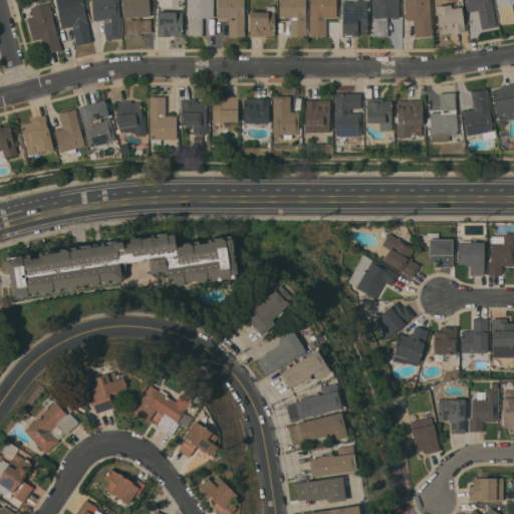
[(83,0),(90,38),(91,38),(92,42),(76,45),(73,26),(61,28),(56,0),(83,0)]
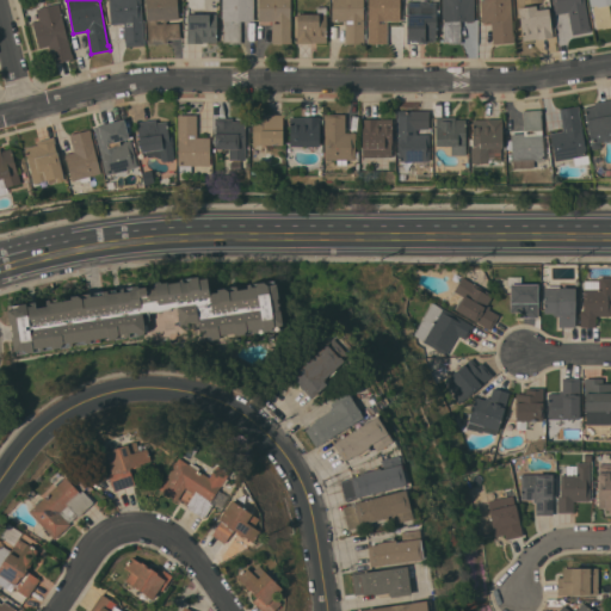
[(141,0),(143,38),(144,38),(144,45),(125,47),(124,23),(110,24),(109,0),(141,0)]
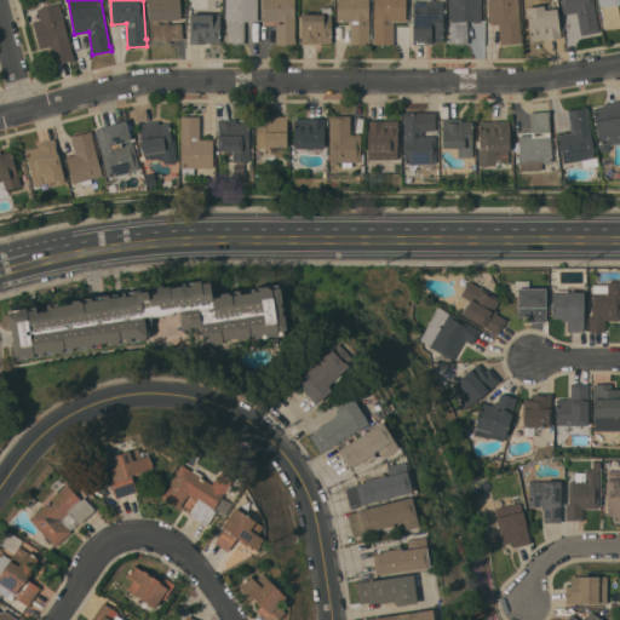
[(179,0),(182,19),(168,21),(168,24),(182,23),(183,39),(170,40),(170,44),(151,45),(148,0),(179,0)]
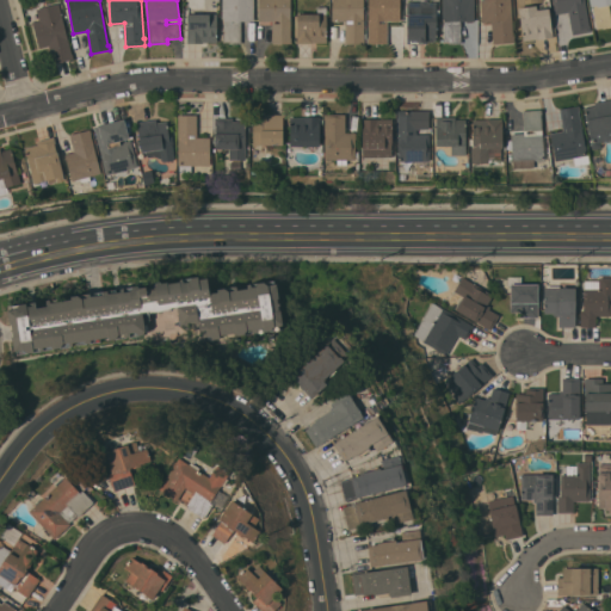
[(254,0),(254,20),(241,20),(241,43),(229,43),(229,42),(223,42),(223,20),(222,20),(222,0),(254,0)]
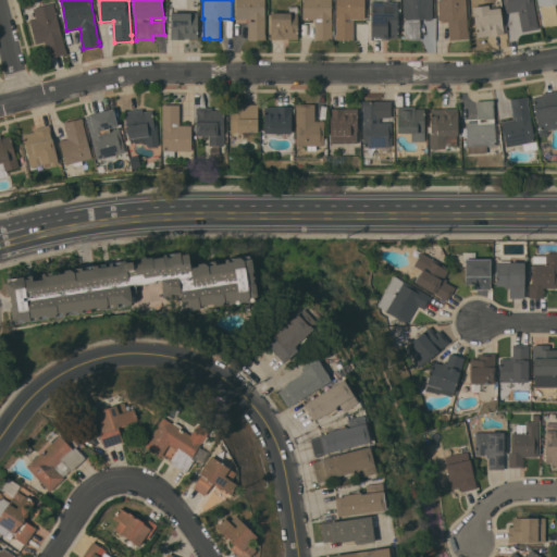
[(265,0),(265,39),(248,39),(248,20),(235,19),(235,0),(265,0)]
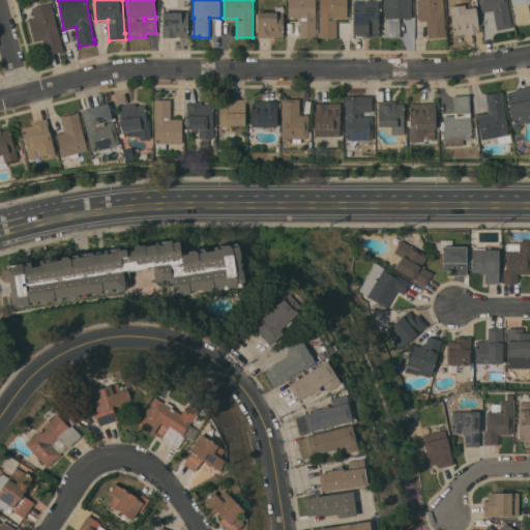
[(288,0),(316,0),(316,17),(316,37),(299,37),(299,19),(288,19),(288,0)]
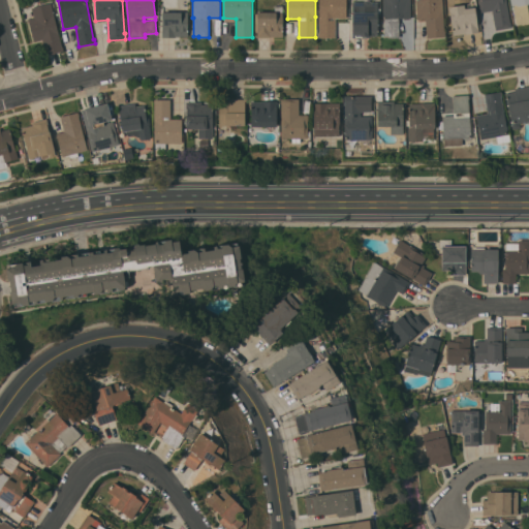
[(346,0),(346,18),(336,18),(335,37),(318,37),(318,0),(346,0)]
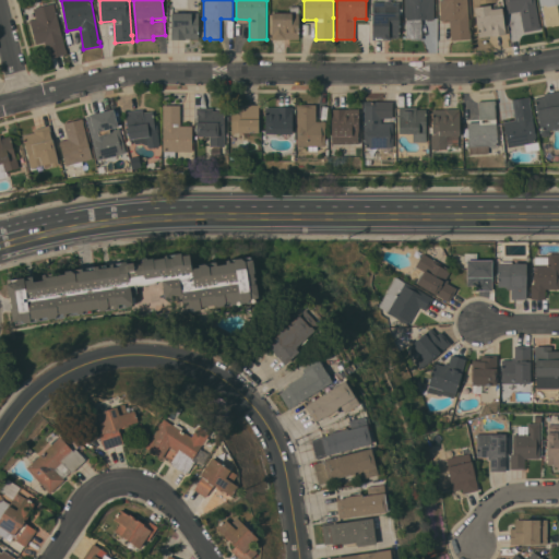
[(391,38),(391,39),(372,39),(372,2),(384,2),(385,0),(391,0),(392,1),(400,1),(399,36),(397,36),(396,38),(391,38)]
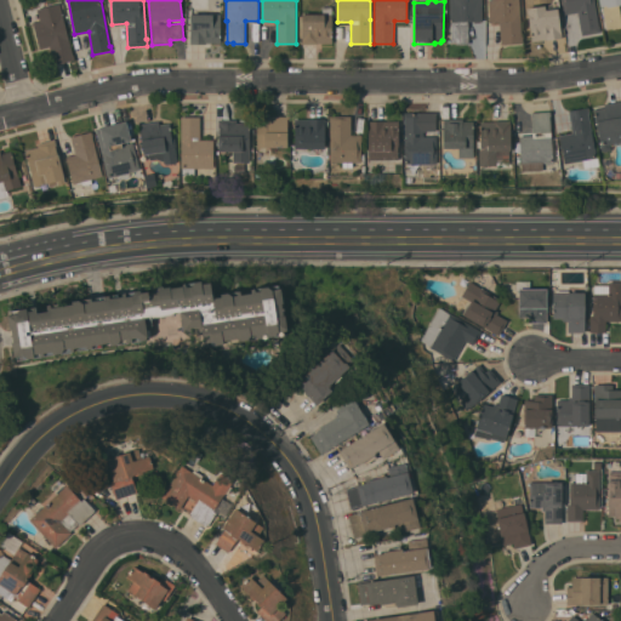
[(457,44),(457,43),(451,43),(451,20),(450,20),(450,0),(483,0),(483,21),(468,21),(468,44),(457,44)]
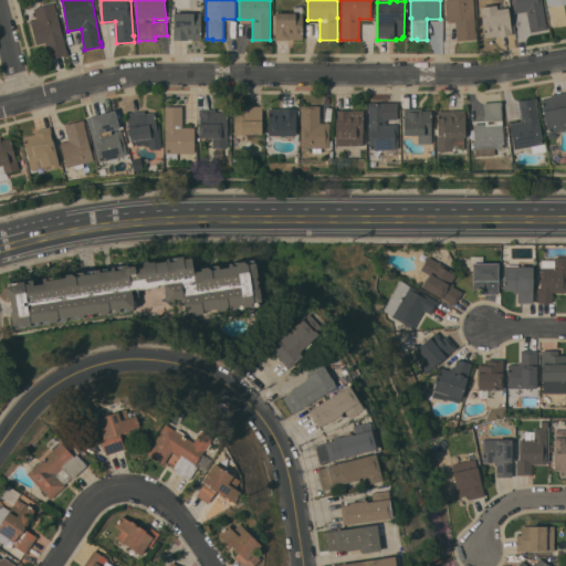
[(473,0),(475,32),(477,32),(477,39),(457,40),(456,19),(447,20),(446,0),(473,0)]
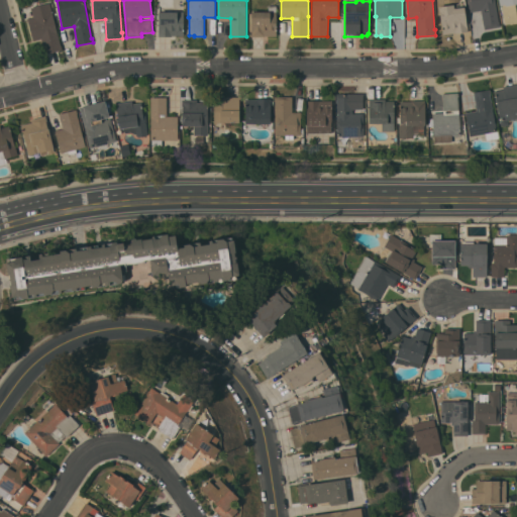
[(495,0),(499,21),(500,21),(501,26),(485,29),(481,10),(470,12),(467,0),(495,0)]
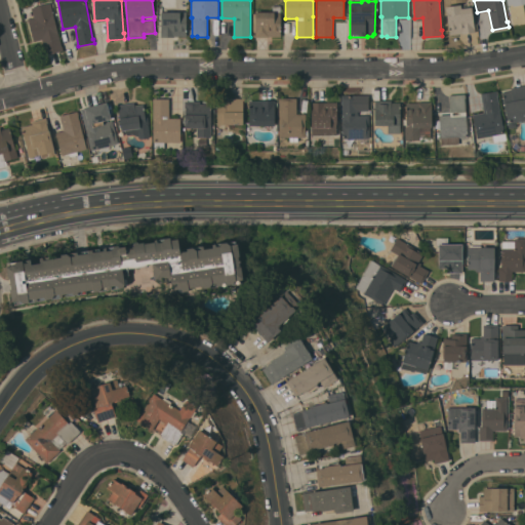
[(524,23),(518,25),(518,23),(512,24),(509,5),(508,5),(507,0),(524,0),(524,2),(524,3),(524,9),(524,23)]
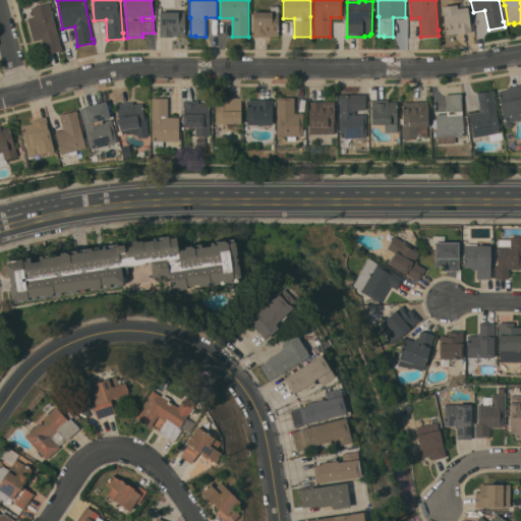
[(51,2),(62,50),(46,54),(42,39),(34,41),(27,18),(34,17),(32,7),(51,2)]
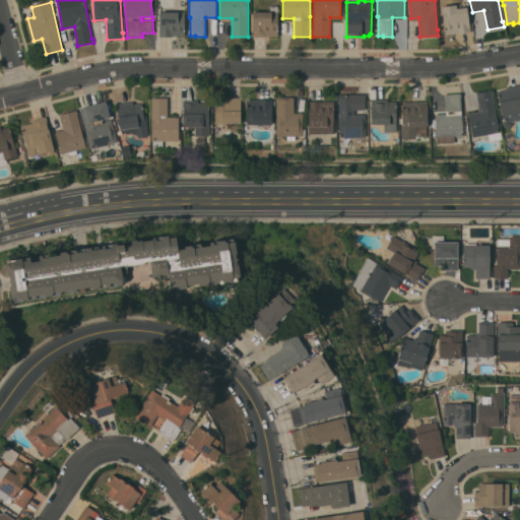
[(442,10),(449,9),(449,4),(463,2),(464,7),(467,6),(470,31),(458,34),(458,33),(446,35),(442,10)]
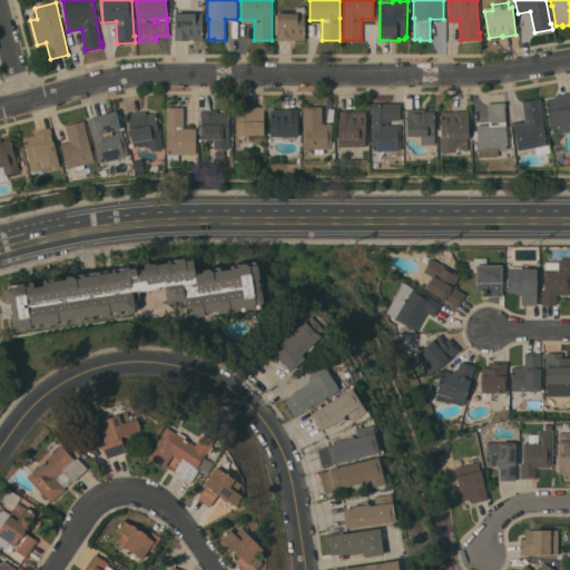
[(304,6),(305,39),(277,39),(277,12),(296,12),(296,6),(304,6)]
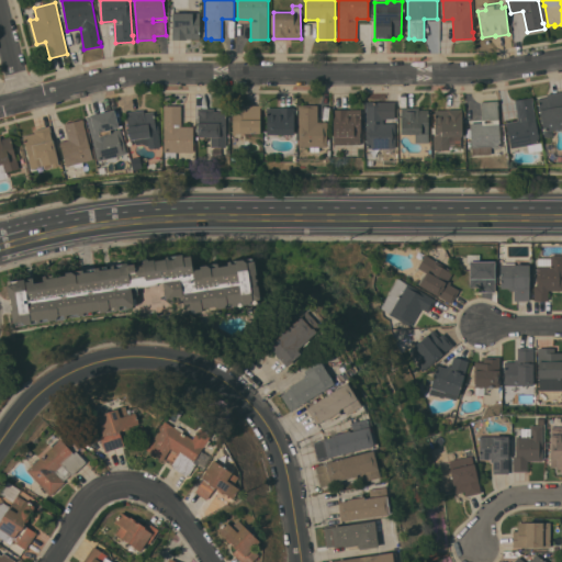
[(187,38),(187,40),(172,40),(172,12),(191,12),(191,11),(200,11),(200,38),(187,38)]
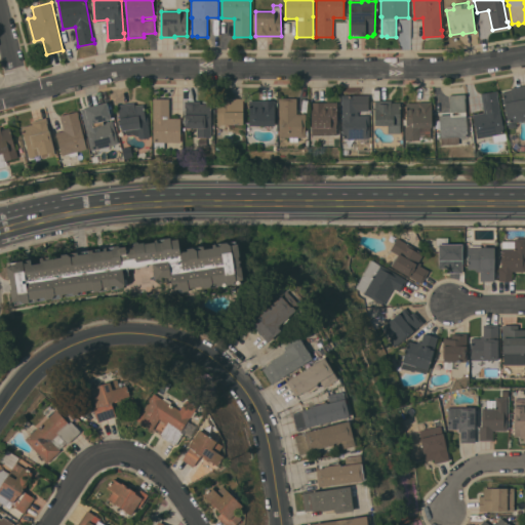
[(524,85),(524,121),(517,123),(517,121),(516,121),(516,125),(515,127),(511,128),(509,126),(502,92),(512,90),(511,87),(524,85)]
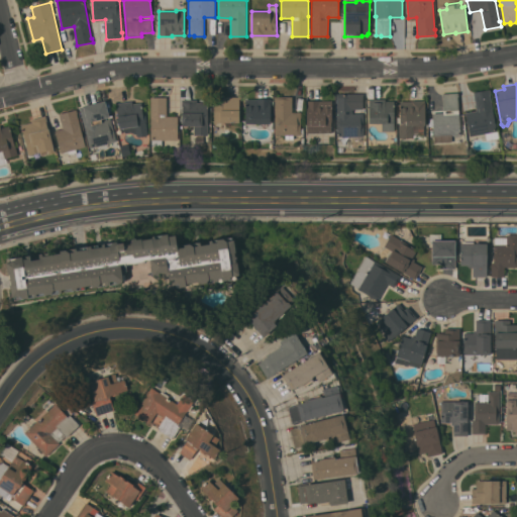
[(490,89),(491,94),(495,122),(496,122),(497,126),(496,126),(496,131),(498,130),(499,138),(487,139),(486,133),(470,135),(466,112),(477,110),(474,92),(490,89)]
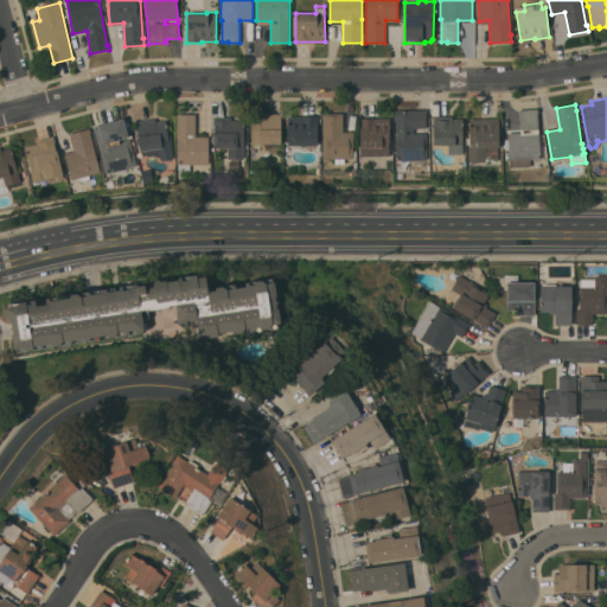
[(414,128),(414,133),(427,133),(427,160),(395,160),(395,109),(427,109),(427,128),(414,128)]
